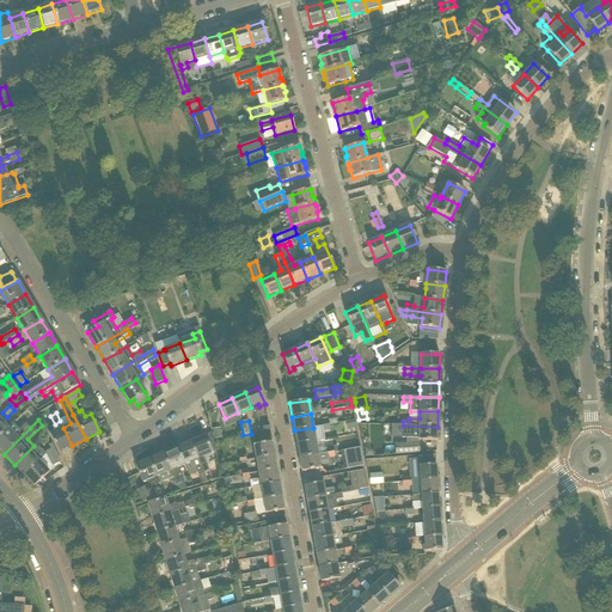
[(0,436),(0,450),(4,454),(30,428),(26,424),(19,430),(13,423),(8,428),(8,429),(0,436)]
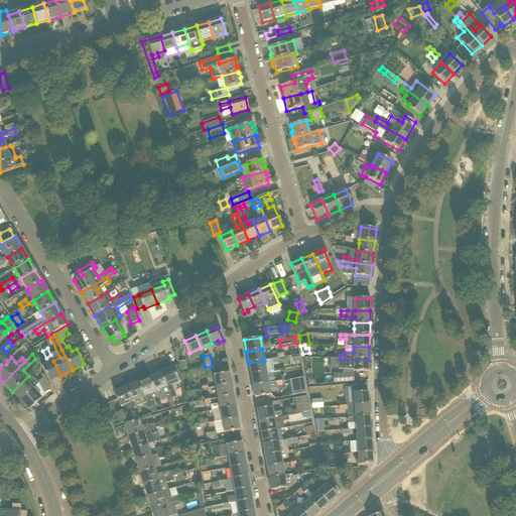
[(274,371),(273,364),(272,359),(264,361),(248,363),(250,375),(266,372),(274,371)]
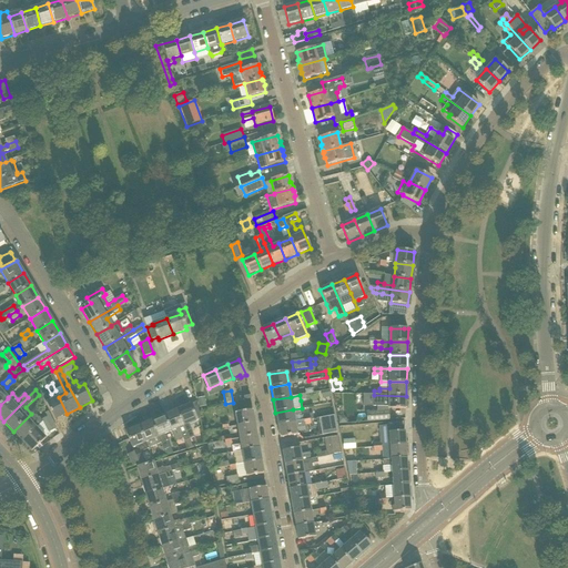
[(388,408),(406,409),(406,396),(374,395),(373,406),(388,407),(388,408)]
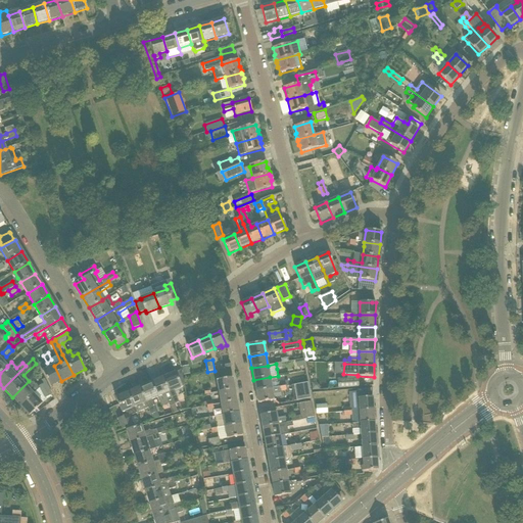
[(42,371),(50,387),(61,381),(54,366),(42,371)]
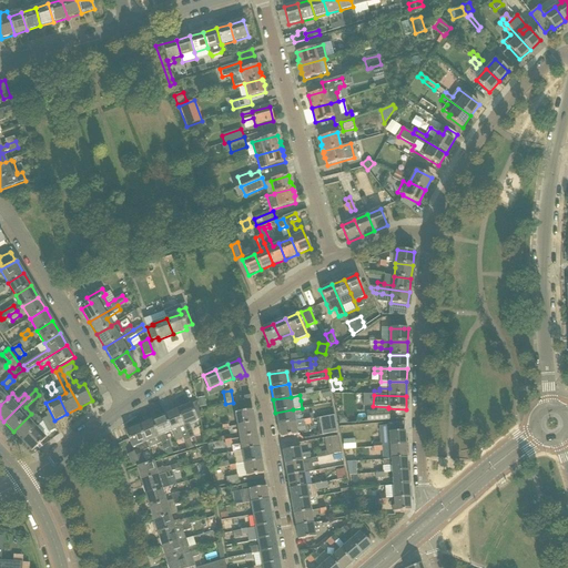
[(200,419),(196,402),(190,405),(176,409),(190,439),(194,437),(189,424),(200,419)]
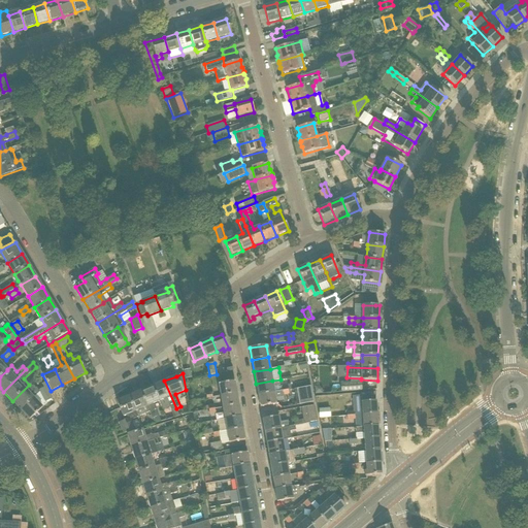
[(158,401),(159,401),(161,407),(168,404),(171,410),(176,408),(164,381),(152,386),(158,401)]
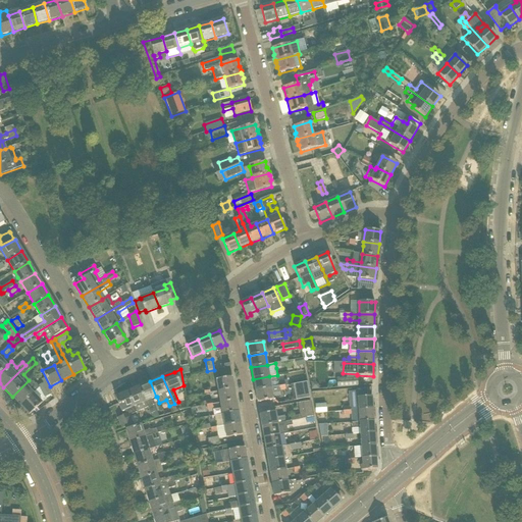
[(255,390),(271,388),(269,376),(253,379),(255,390)]
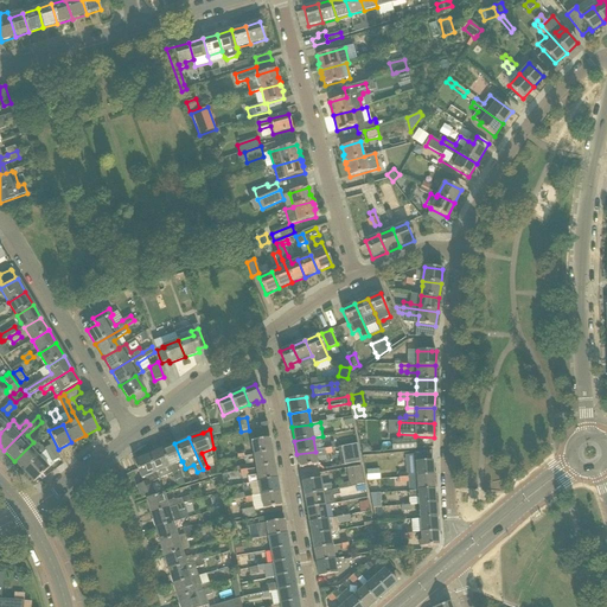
[(272,452),(269,439),(251,442),(254,455),(272,452)]
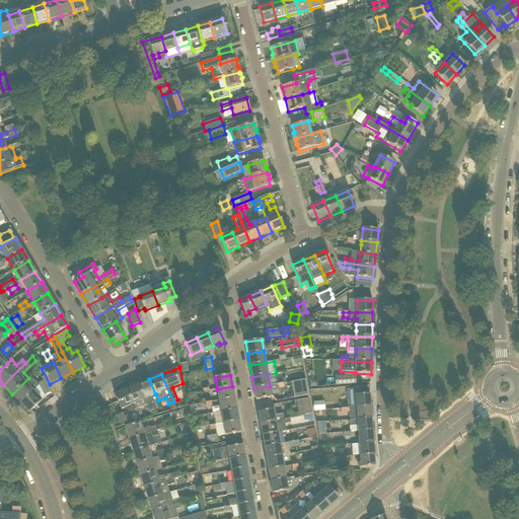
[(356,384),(355,375),(335,377),(336,386),(356,384)]
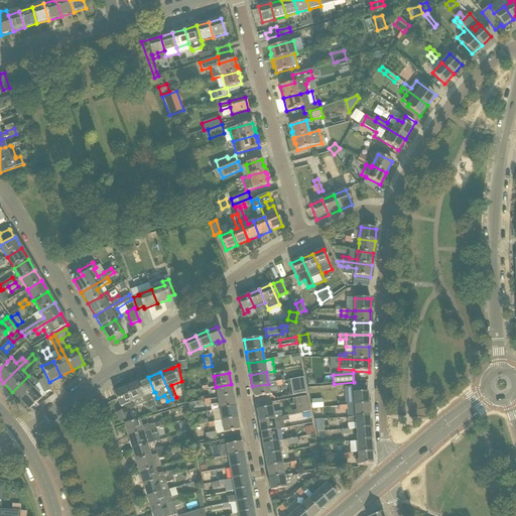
[(28,376),(12,392),(20,401),(32,389),(38,384),(35,379),(34,380),(29,375),(28,376)]
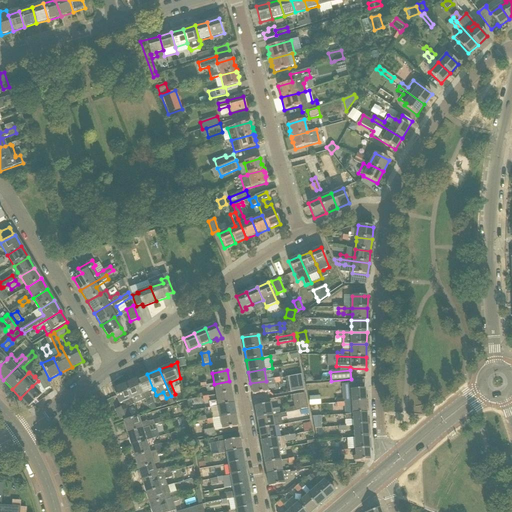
[(151,397),(148,391),(153,389),(147,374),(136,379),(145,400),(148,406),(152,404),(150,398),(151,397)]
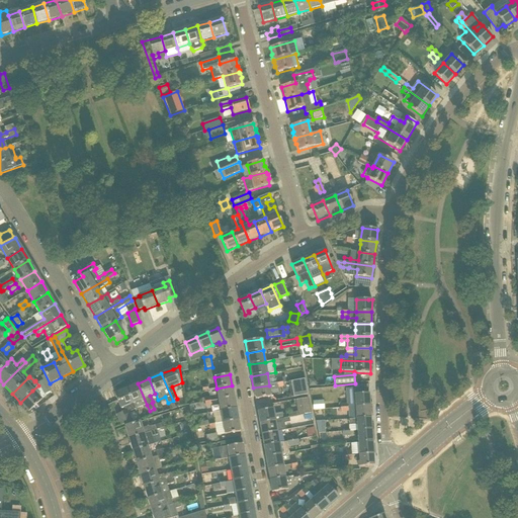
[(288,382),(291,398),(308,395),(305,379),(288,382)]
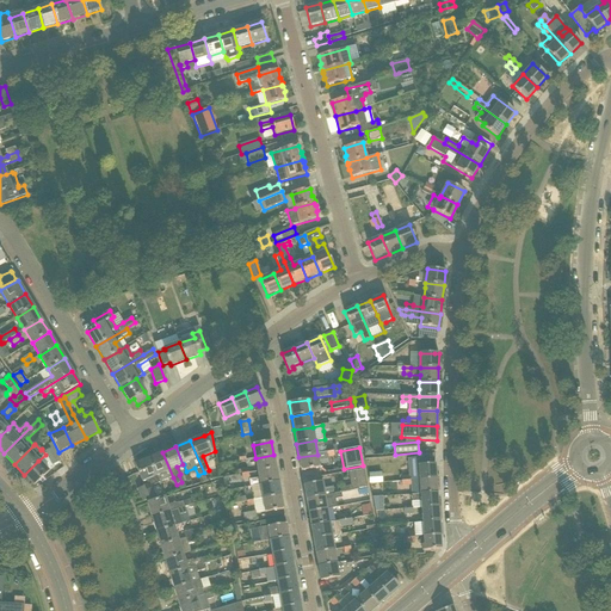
[(45,452),(45,455),(53,466),(60,462),(54,449),(45,452)]
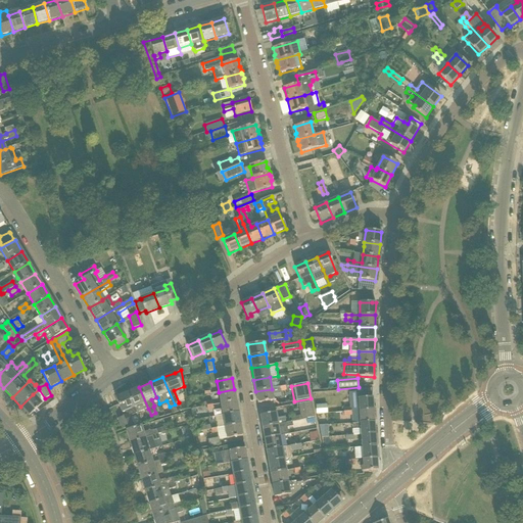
[(255,391),(257,403),(274,400),(273,395),(281,393),(281,392),(286,391),(285,386),(280,387),(272,389),(255,391)]
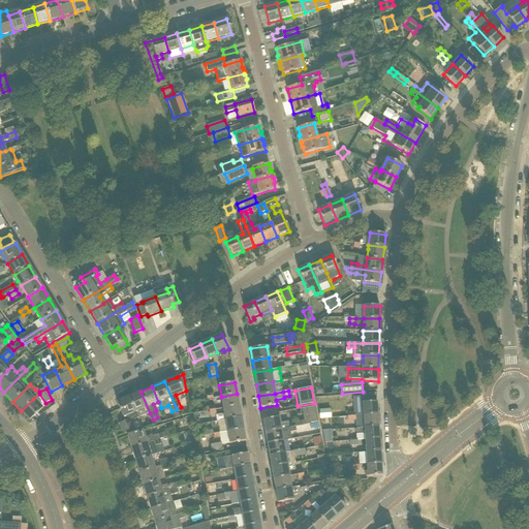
[(138,417),(150,413),(141,392),(129,397),(138,417)]
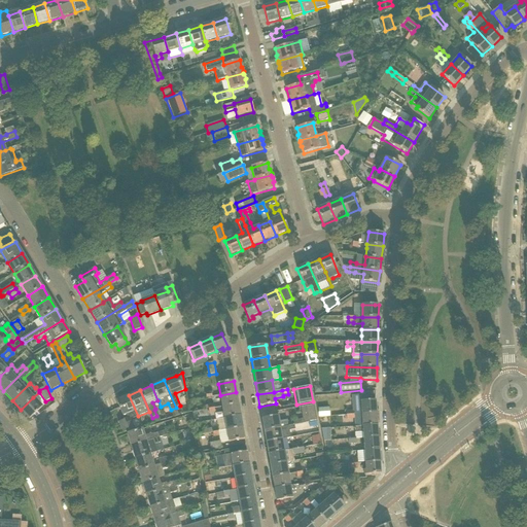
[(42,407),(41,406),(45,401),(39,392),(33,397),(21,410),(29,419),(34,415),(37,412),(42,407)]
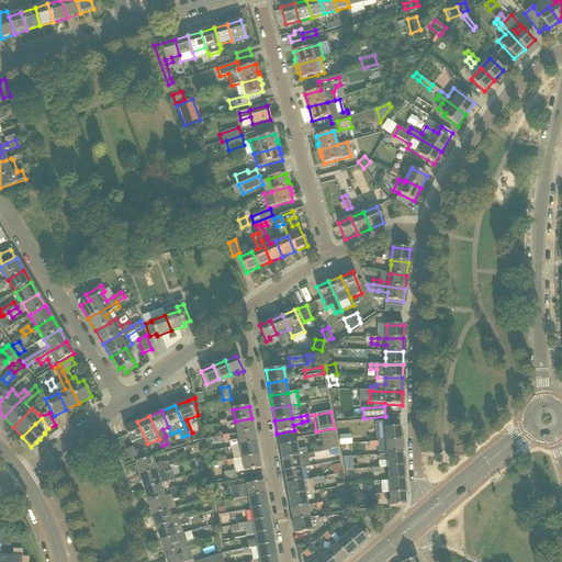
[(235,422),(237,434),(254,431),(251,418),(235,422)]
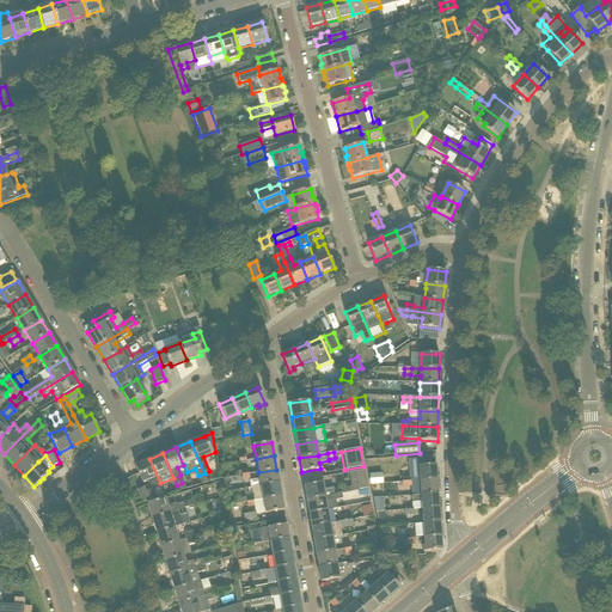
[(155,497),(152,488),(160,483),(150,459),(135,465),(145,488),(138,490),(144,503),(155,497)]
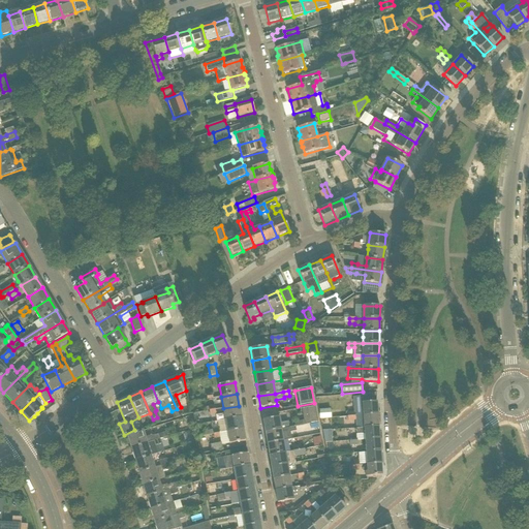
[(355,415),(377,414),(376,402),(354,404),(354,405),(355,411),(355,415)]
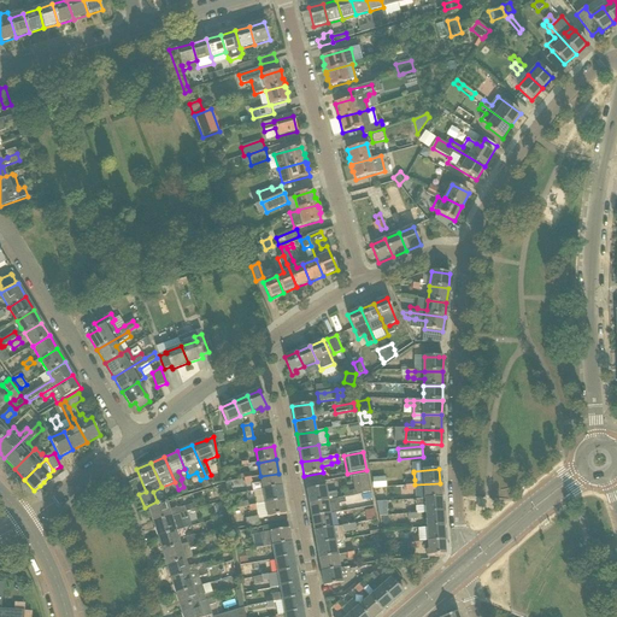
[(260,476),(263,491),(281,487),(278,474),(260,476)]
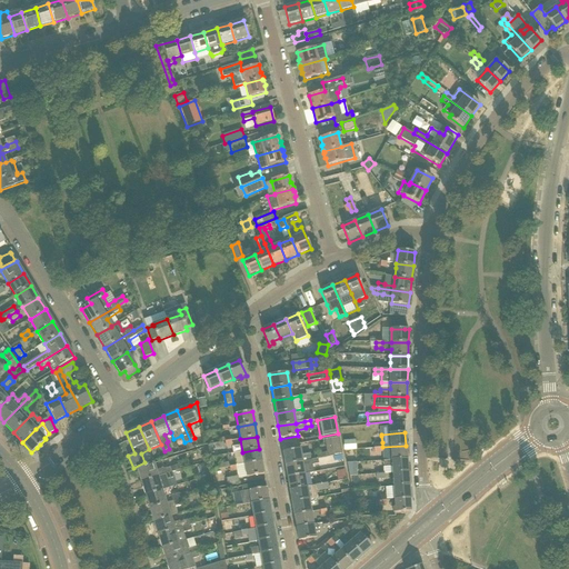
[(341,455),(338,438),(325,440),(327,452),(328,458),(337,456),(341,455)]
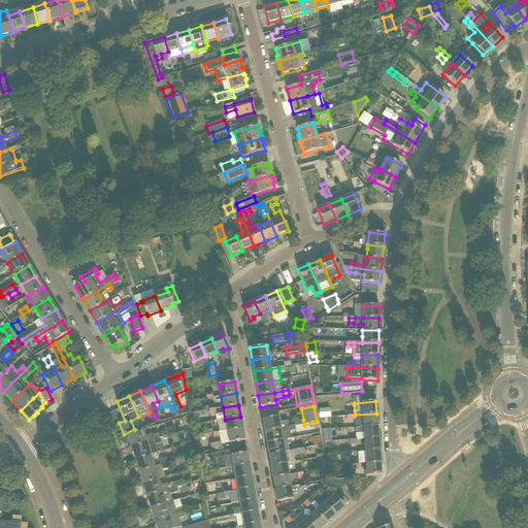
[(363,427),(377,426),(376,414),(355,415),(355,420),(356,427),(363,427)]
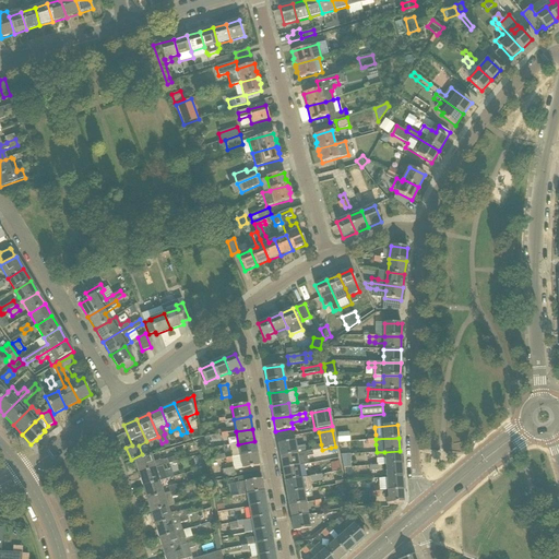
[(230,453),(225,454),(226,460),(232,459),(240,456),(257,454),(254,441),(238,444),(229,445),(230,453)]
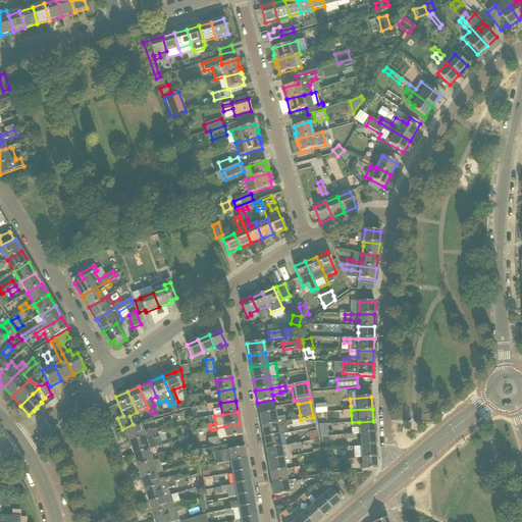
[(261,426),(291,421),(290,417),(284,417),(284,416),(276,417),(275,412),(259,415),(261,426)]
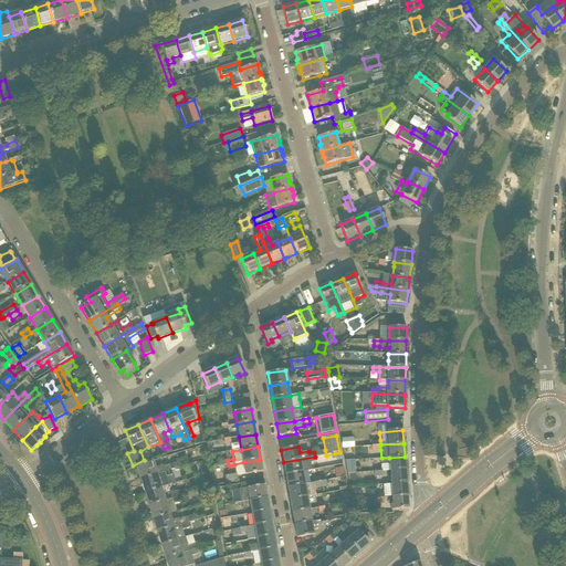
[(286,475),(303,472),(302,467),(311,465),(311,463),(316,462),(315,457),(283,462),(286,475)]
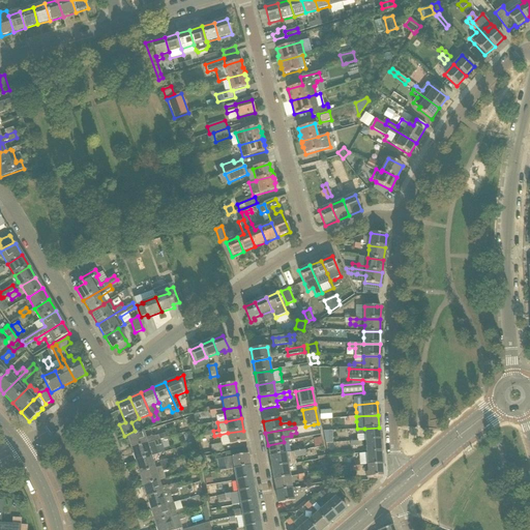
[(379,428),(364,429),(357,429),(356,429),(357,435),(365,435),(365,441),(380,440),(379,428)]
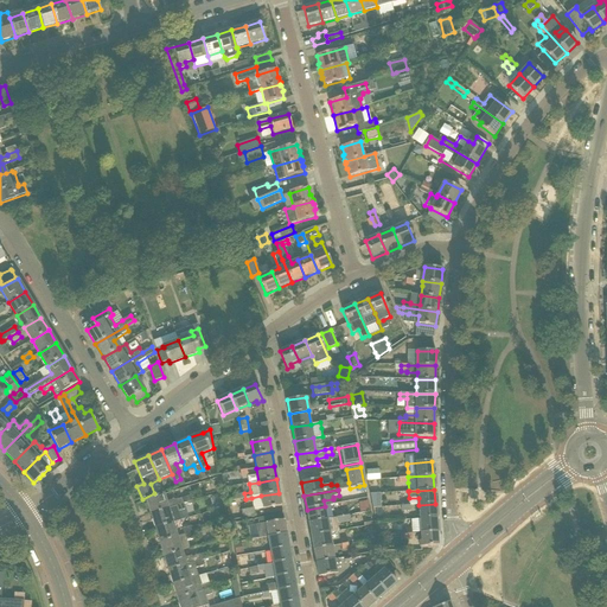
[(279,493),(261,496),(263,510),(281,506),(279,493)]
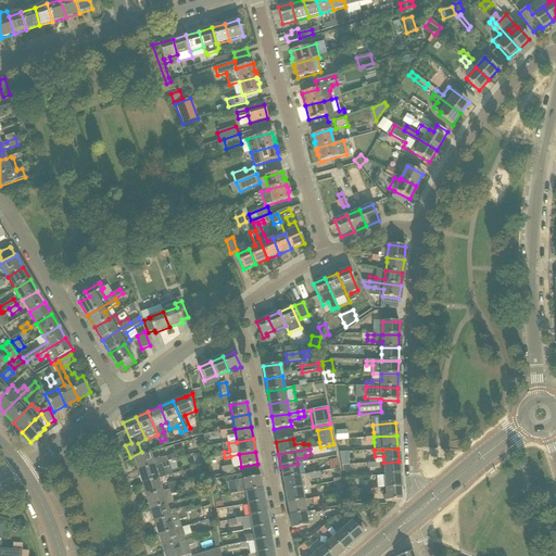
[(342,465),(344,465),(350,465),(350,457),(348,457),(346,452),(339,453),(342,465)]
